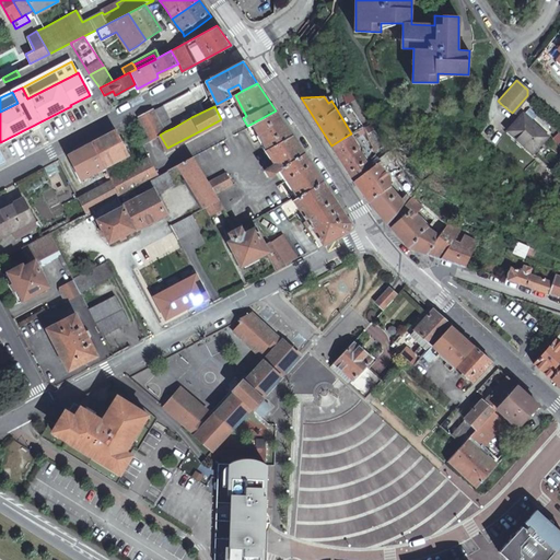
[(153,108),(138,117),(139,120),(150,140),(160,135),(165,131),(161,124),(153,108)]
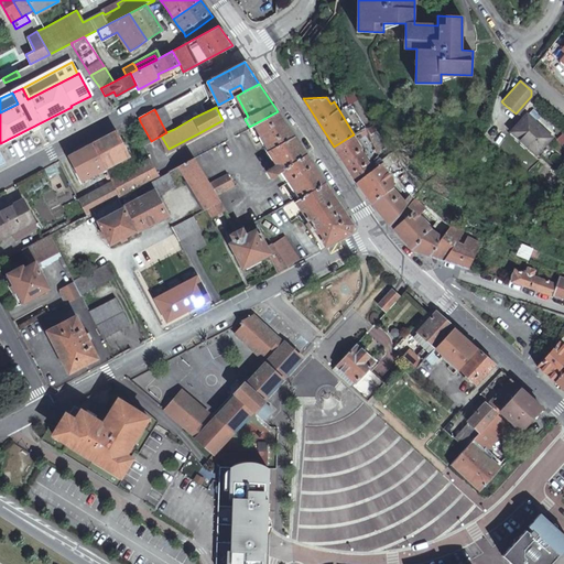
[(325,184),(278,111),(253,125),(267,148),(278,163),(266,170),(271,180),(283,172),(301,198),(325,184)]
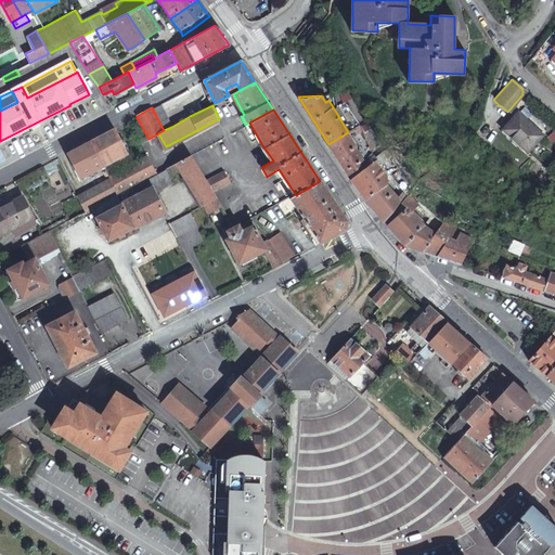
[(525,151),(541,134),(517,112),(501,128),(525,151)]
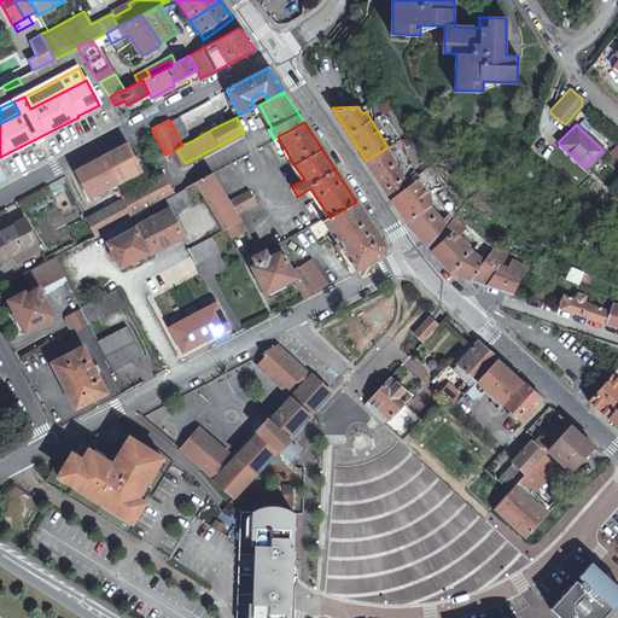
[(165,155),(153,133),(150,140),(159,157),(165,155)]
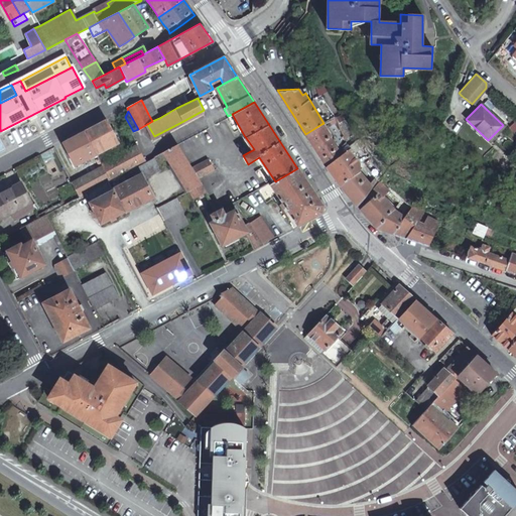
[(148,114),(152,121),(159,118),(155,111),(148,114)]
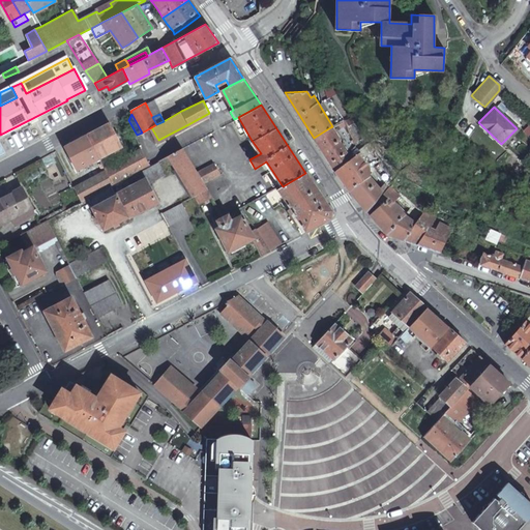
[(109,122),(86,134),(98,158),(102,155),(121,146),(109,122)]
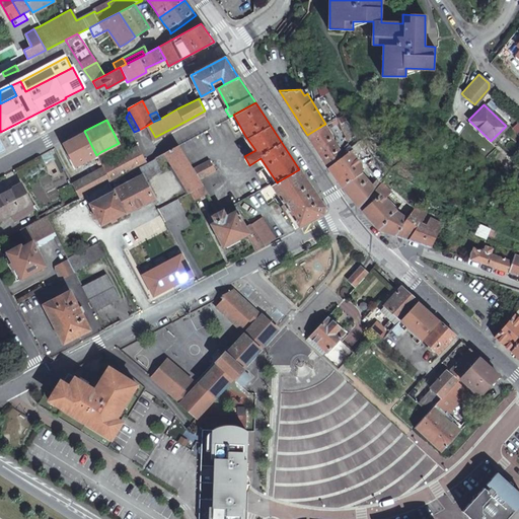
[(331,137),(323,125),(307,135),(327,166),(343,157),(329,138),(331,137)]
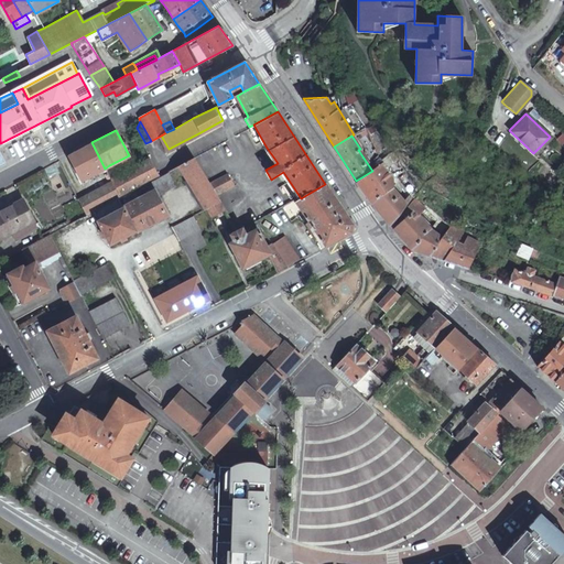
[(91,142),(67,155),(80,181),(100,171),(106,182),(102,184),(99,180),(87,185),(90,191),(76,198),(86,215),(116,198),(120,196),(110,180),(105,169),(91,142)]
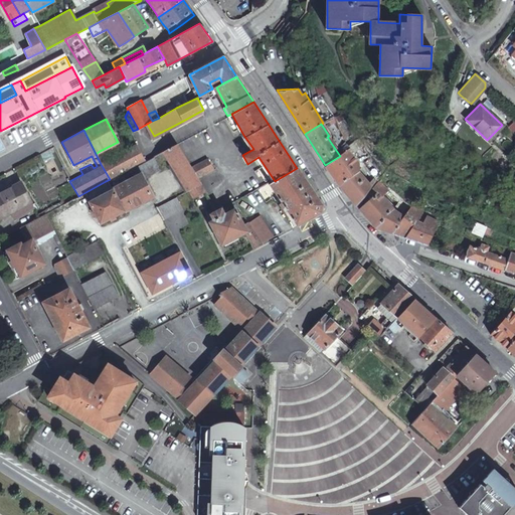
[(344,141),(341,133),(335,135),(338,143),(344,141)]
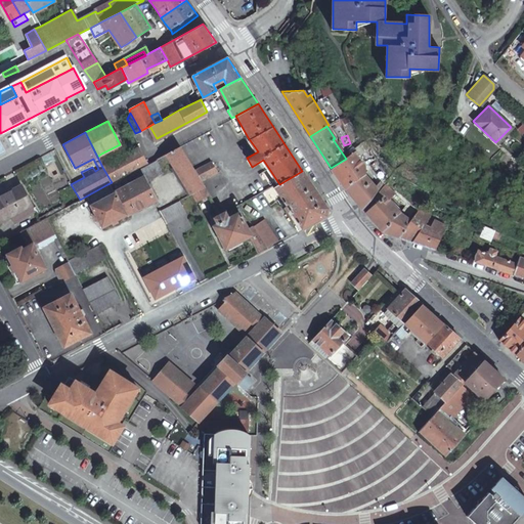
[(194,170),(180,145),(166,154),(173,166),(172,167),(189,195),(191,194),(205,187),(201,180),(194,170)]
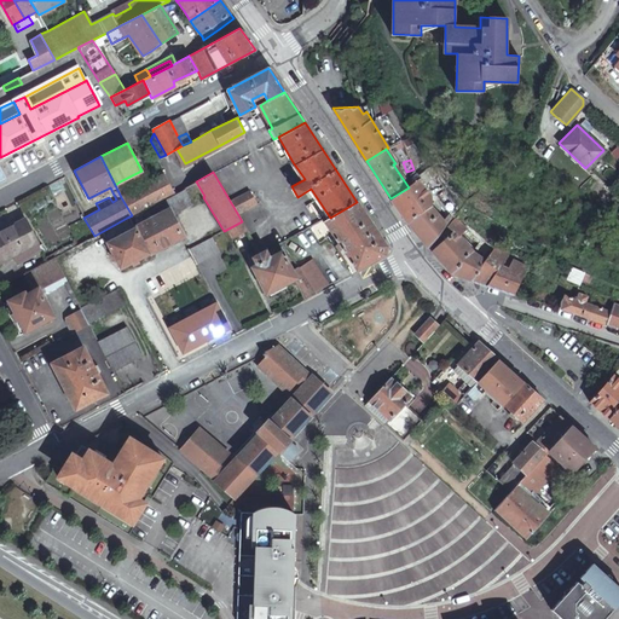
[(136,189),(121,197),(132,215),(174,194),(163,174),(136,189)]
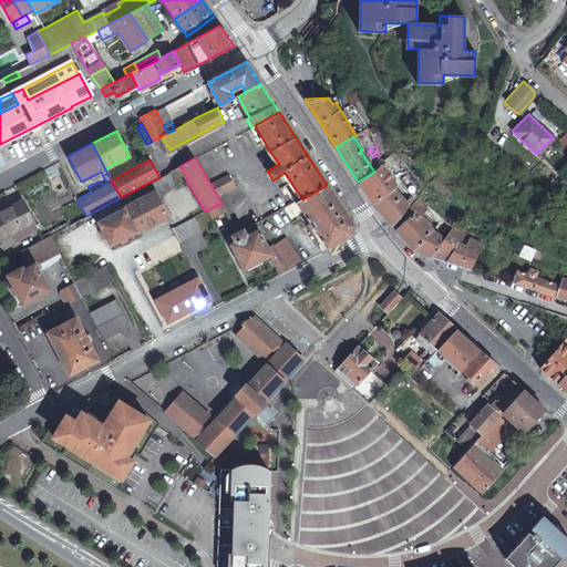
[(358,182),(373,204),(395,191),(394,182),(384,165),(377,169),(374,172),(358,182)]
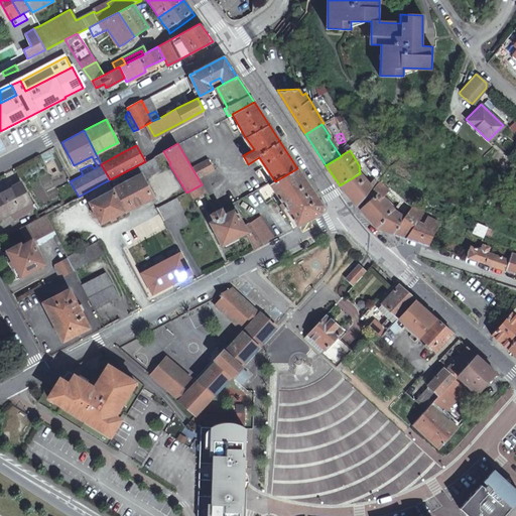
[(100,151),(96,154),(101,164),(113,157),(111,152),(102,156),(100,151)]
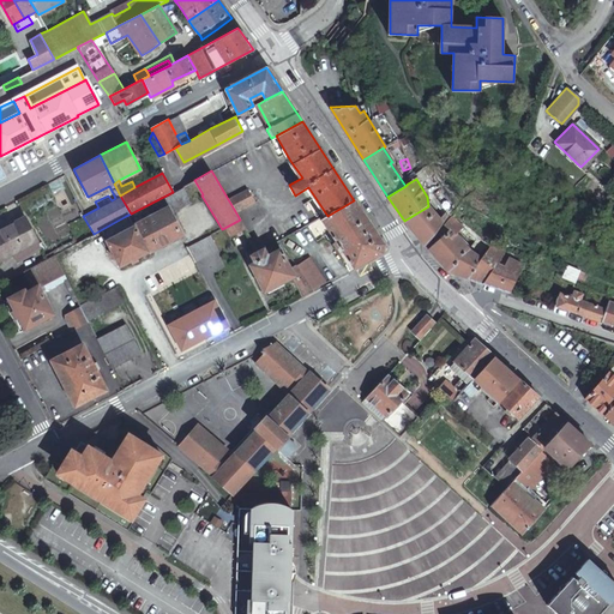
[(173,192),(131,214),(126,216),(132,228),(104,242),(119,270),(184,236),(172,214),(191,204),(182,186),(173,192)]
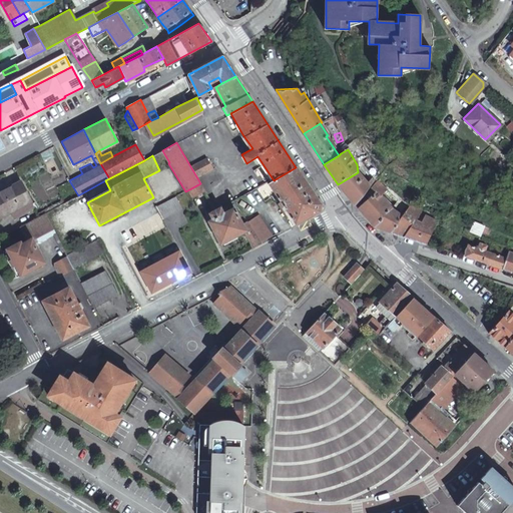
[(205,157),(190,166),(196,176),(211,167),(205,157)]
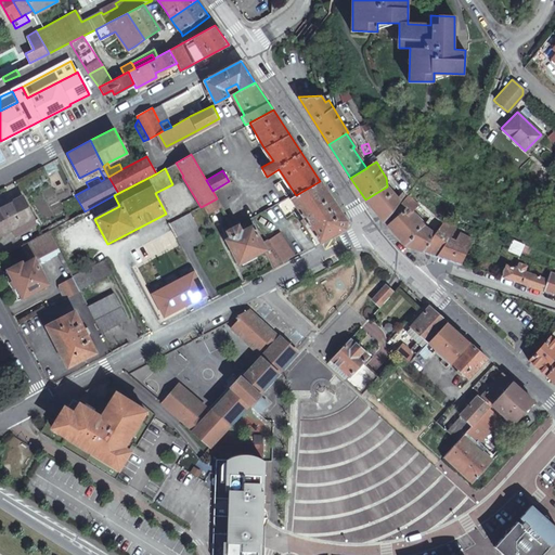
[(348,221),(320,181),(296,195),(292,198),(294,202),(307,221),(304,223),(311,235),(315,233),(321,242),(345,230),(348,221)]
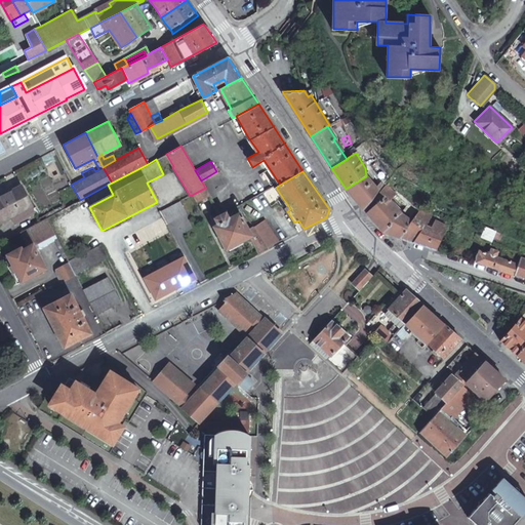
[(366,176),(346,189),(363,209),(378,191),(366,176)]
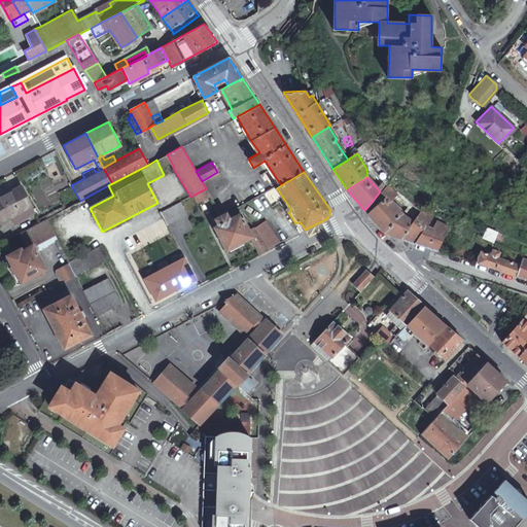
[(245,203),(269,189),(262,181),(251,187),(252,189),(242,196),(245,203)]
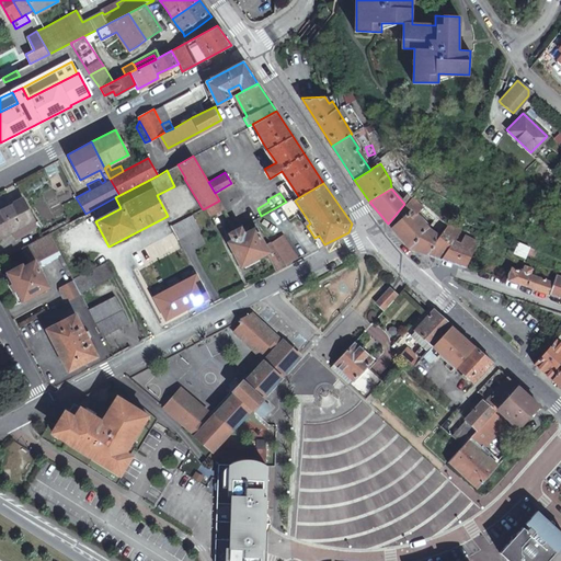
[(420,202),(423,198),(416,193),(412,199),(407,205),(409,207),(391,228),(407,247),(431,254),(444,236),(431,226),(418,214),(424,206),(420,202)]
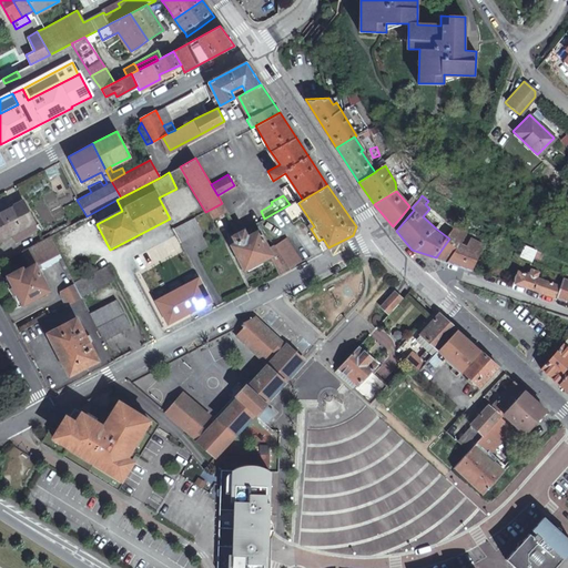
[(0,240),(34,223),(23,201),(0,212),(0,240)]
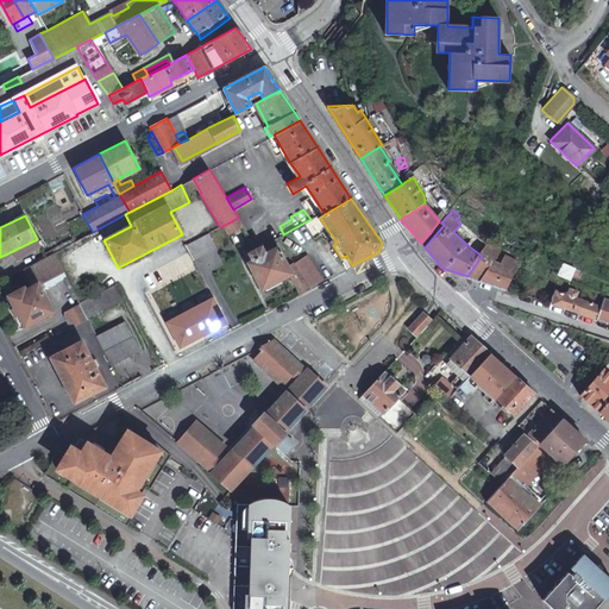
[(227,233),(243,225),(238,218),(223,226),(227,233)]
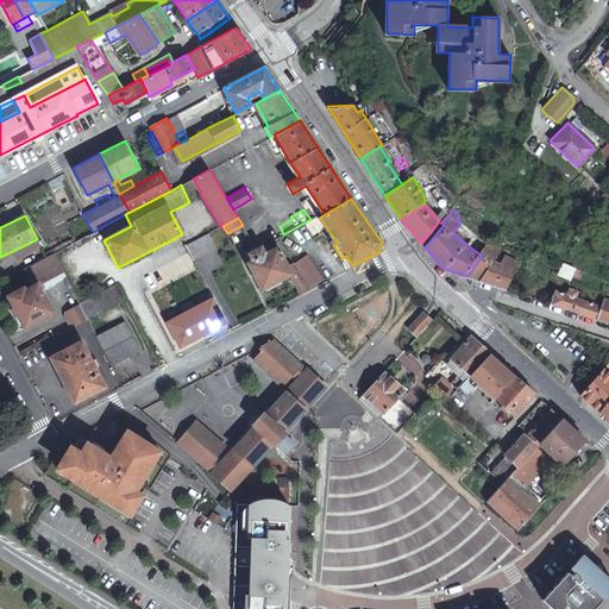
[(215,248),(208,233),(186,245),(193,259),(215,248)]
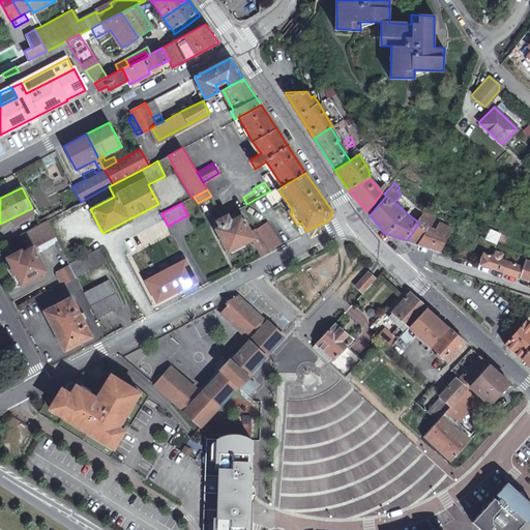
[(441,215),(429,209),(425,213),(419,223),(407,240),(420,244),(432,228),(441,215)]
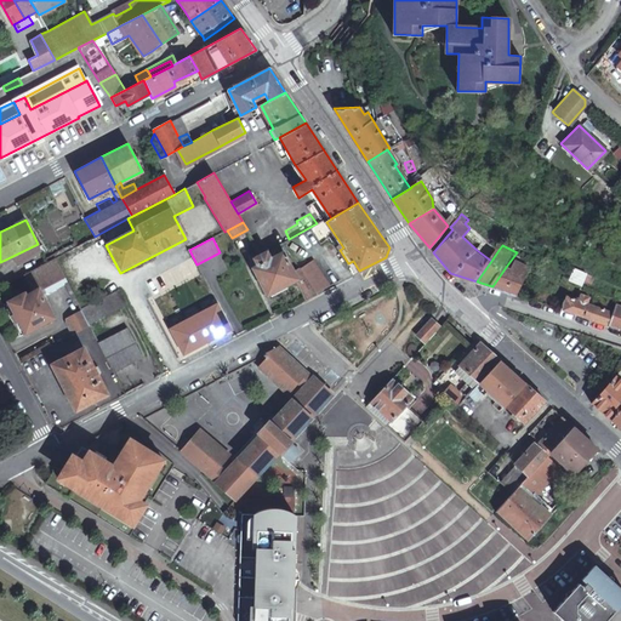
[(269,261),(266,254),(263,255),(254,258),(257,267),(252,269),(267,297),(296,281),(305,300),(313,295),(303,277),(296,280),(283,254),(269,261)]
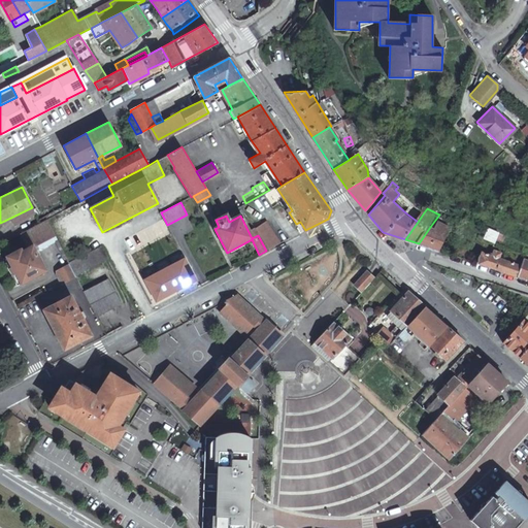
[(55,236),(45,220),(20,233),(29,250),(34,246),(55,236)]
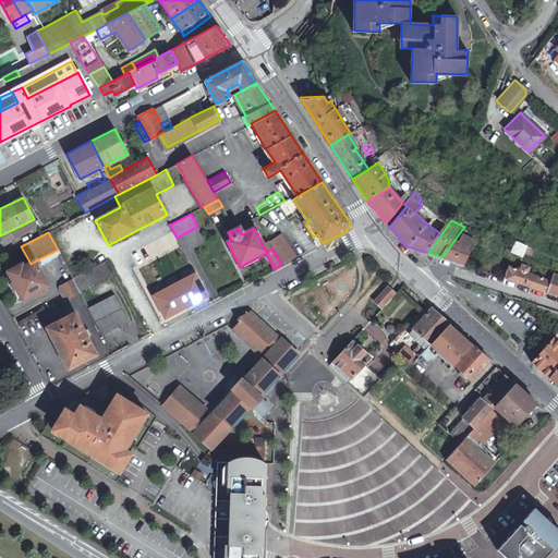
[(178,255),(203,245),(197,232),(173,242),(178,255)]
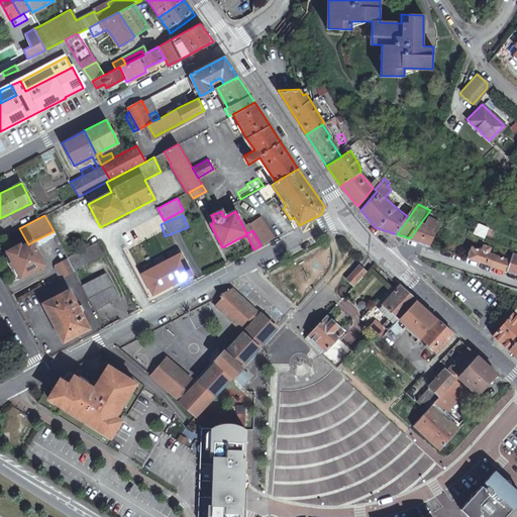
[(248,222),(252,230),(261,245),(275,238),(263,215),(248,222)]
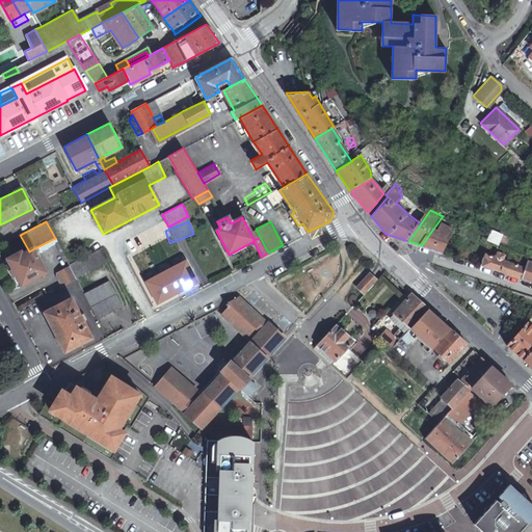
[(433,229),(422,245),(442,253),(453,230),(442,223),(437,230),(433,229)]
